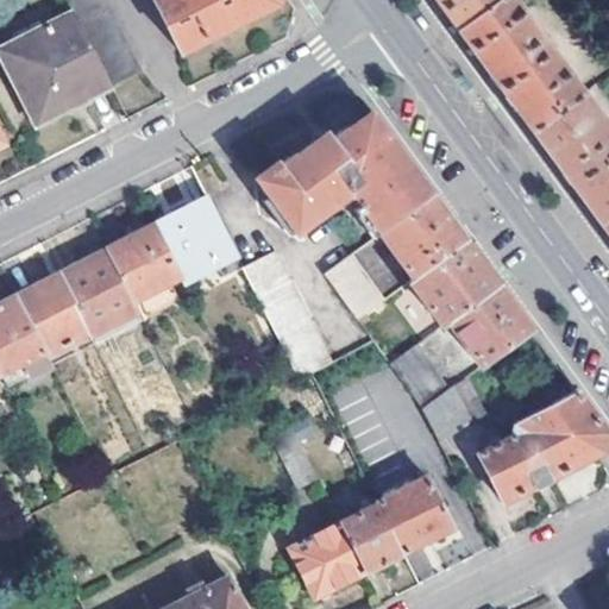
[(112,89),(143,71),(106,0),(67,0),(73,10),(111,86),(112,89)]
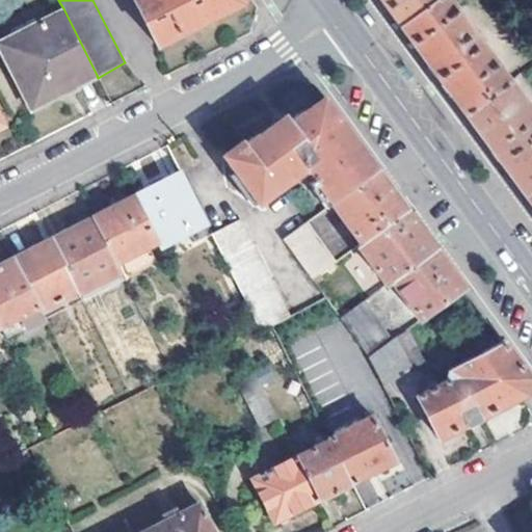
[(132,0),(156,46),(240,5),(240,0),(132,0)]
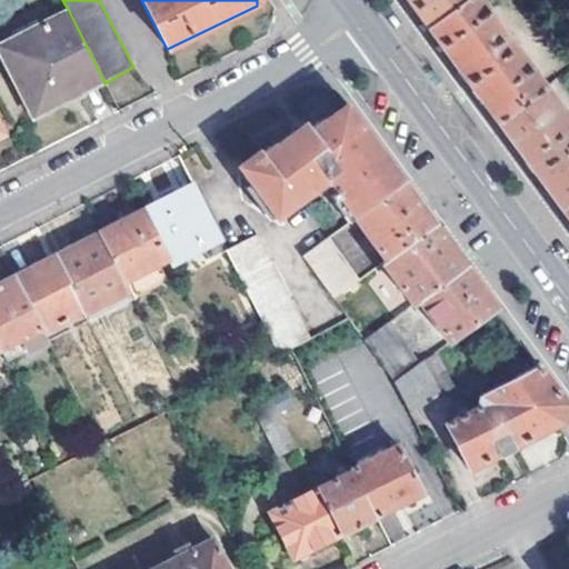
[(406,0),(428,30),(468,0),(406,0)]
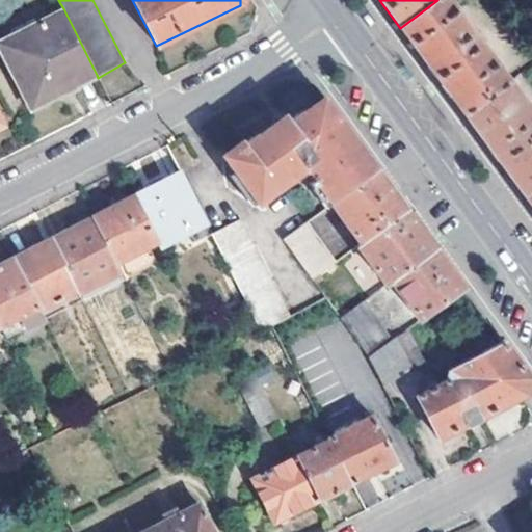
[(450,0),(437,0),(400,28),(430,70),(464,115),(510,82),(450,0)]
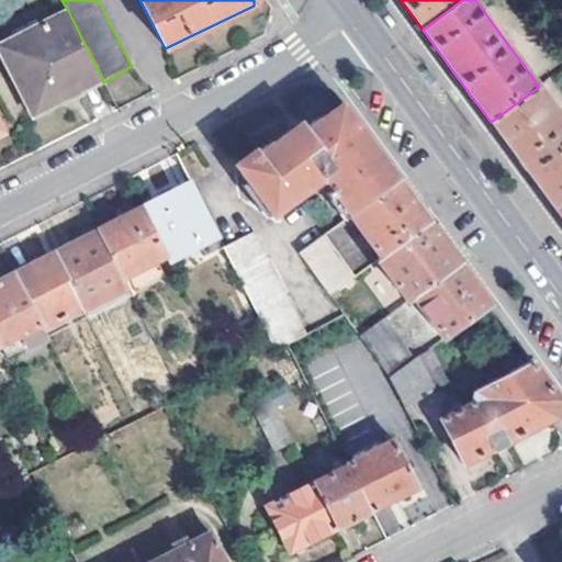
[(67,9),(20,34),(26,47),(7,58),(31,109),(74,87),(76,92),(102,79),(67,9)]
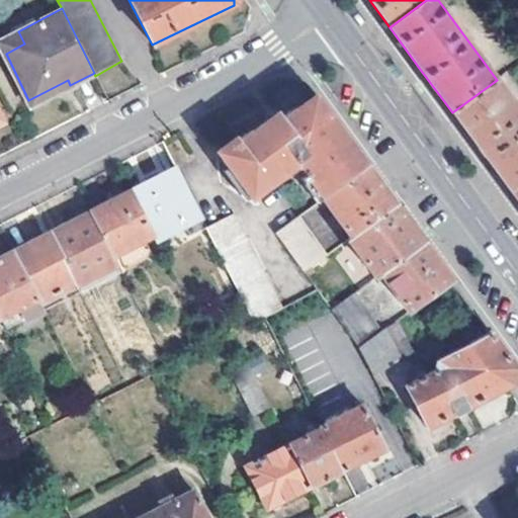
[(1,41),(6,54),(24,44),(18,31),(1,41)]
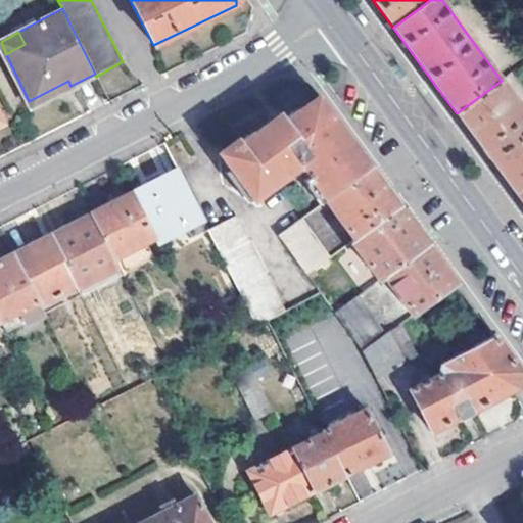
[(31,106),(70,86),(68,81),(29,101),(31,106)]
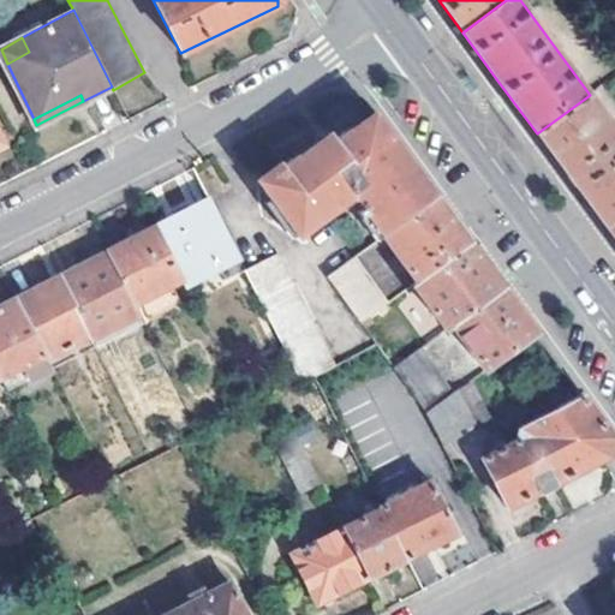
[(614,130),(590,95),(537,133),(571,180),(607,228),(614,222),(614,130)]
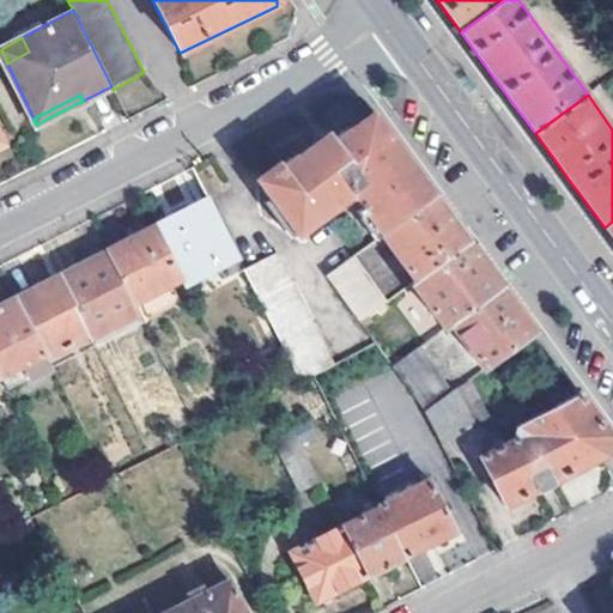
[(297,234),(352,194),(382,234),(434,196),(374,115),(353,128),(350,126),(332,138),(328,133),(320,139),(299,153),(298,151),(281,164),(278,162),(255,178),(297,234)]
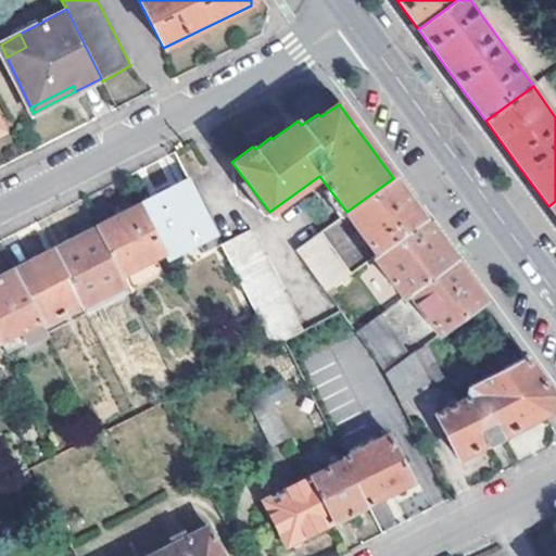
[(393,178),(346,212),(378,255),(424,220),(414,207),(393,178)]
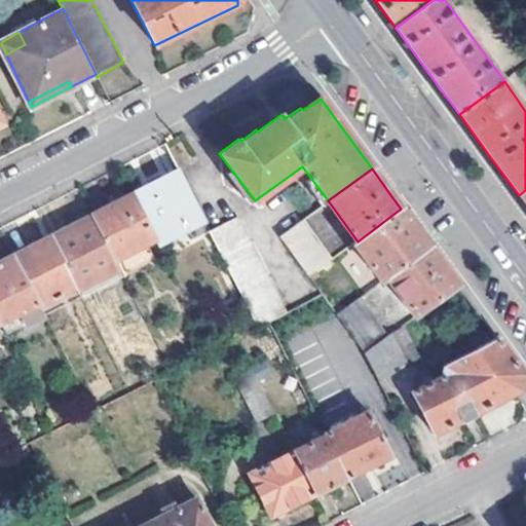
[(155,237),(156,239),(202,219),(180,172),(134,195),(155,237)]
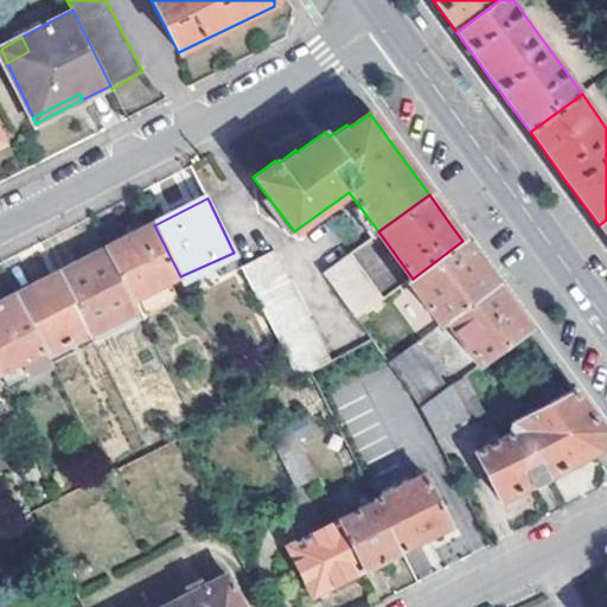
[(154,225),(107,250),(131,298),(179,274),(154,225)]
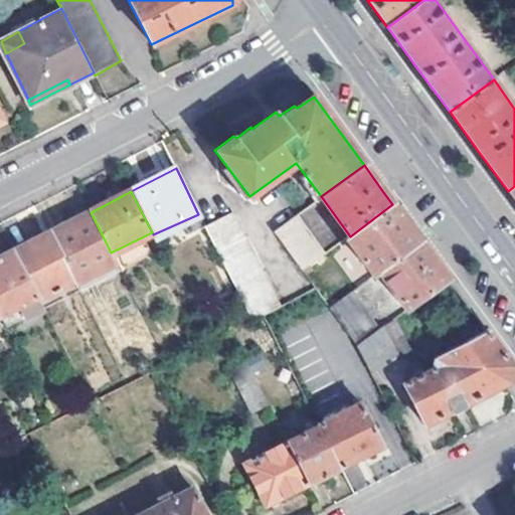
[(346,238),(374,276),(378,273),(420,242),(398,213),(392,204),(350,236),(346,238)]
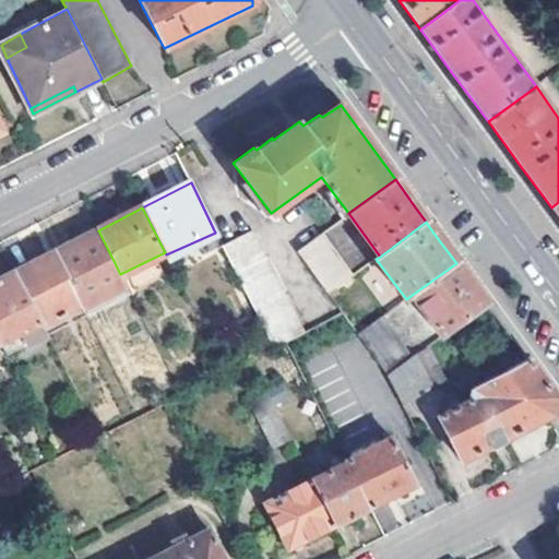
[(81,305),(82,307),(126,285),(120,274),(98,230),(54,252),(81,305)]
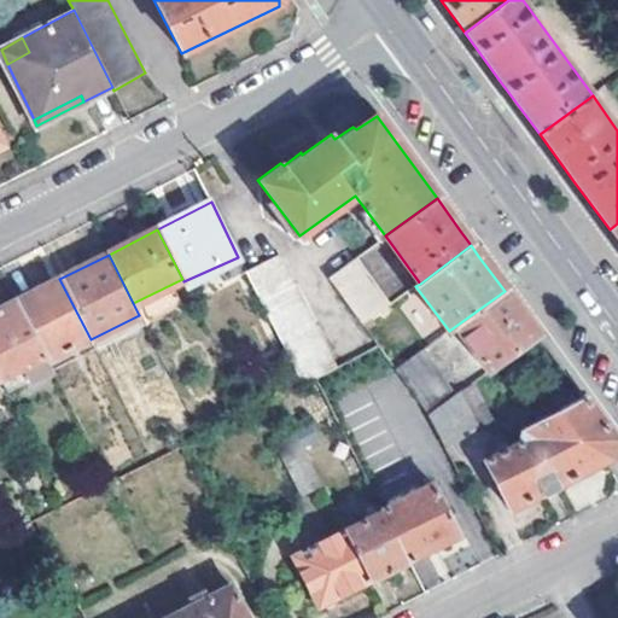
[(245,272),(301,385),(337,367),(278,255),(245,272)]
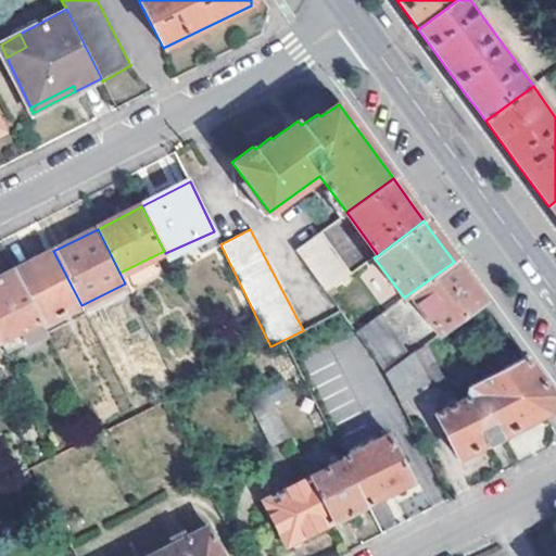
[(298,249),(328,291),(350,274),(320,232),(298,249)]
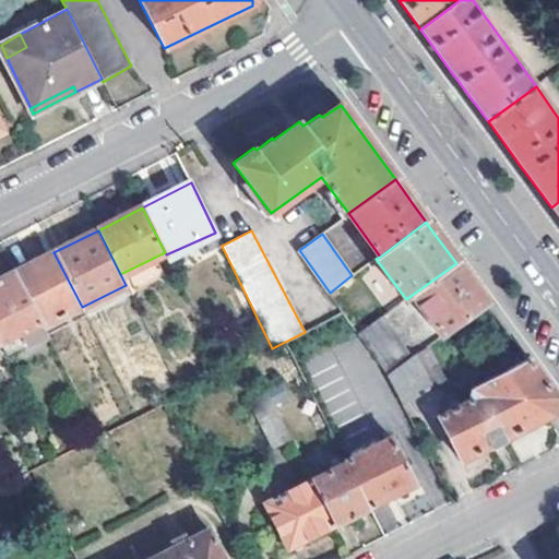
[(15,272),(42,324),(81,305),(54,252),(15,272)]
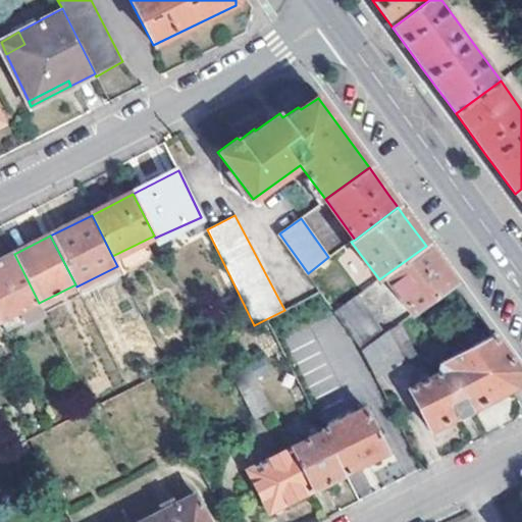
[(383,276),(412,314),(454,282),(446,272),(426,246),(383,276)]
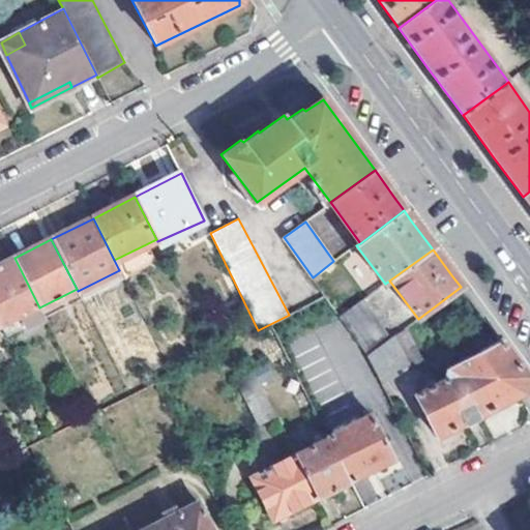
[(0,325),(20,316),(28,333),(48,324),(39,307),(15,258),(0,265),(0,325)]
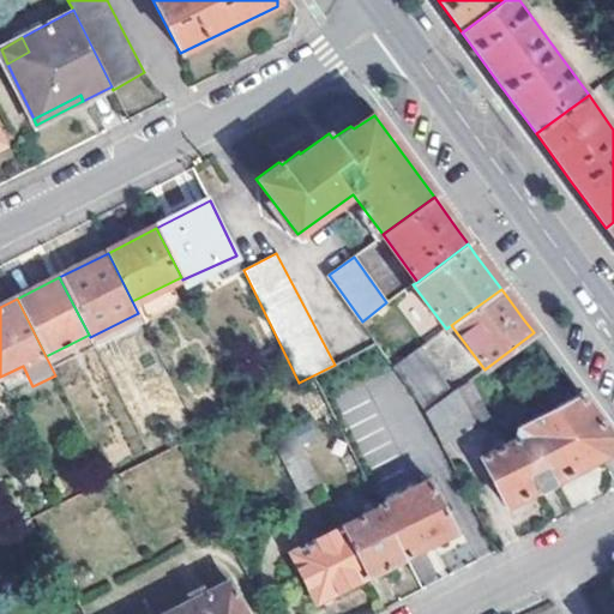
[(452,393),(419,347),(393,366),(427,413),(452,393)]
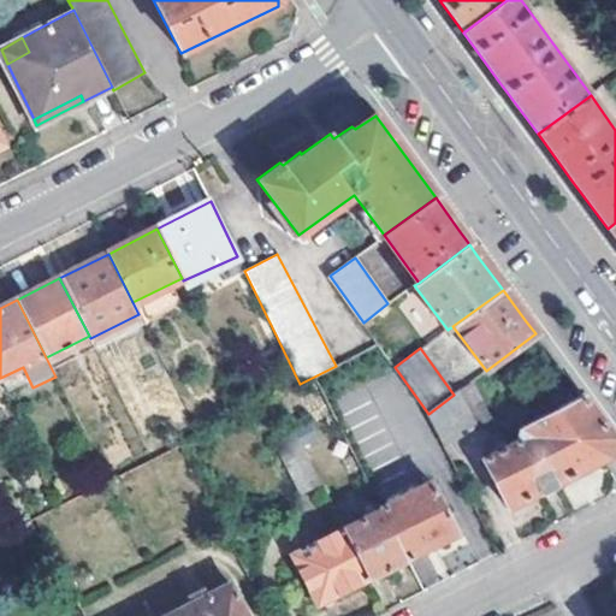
[(23,367),(0,378),(0,381),(9,400),(33,388),(23,367)]
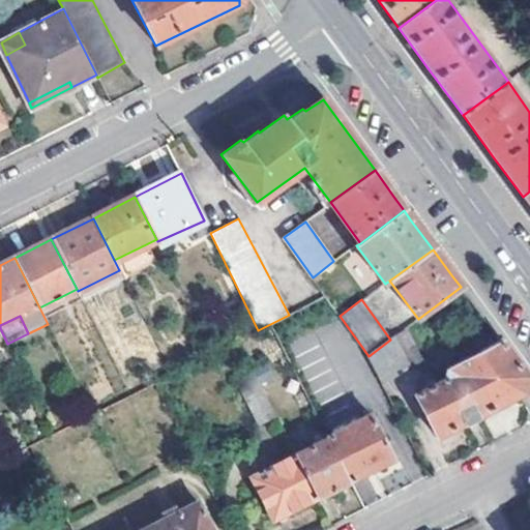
[(369,356),(379,378),(406,360),(394,336),(390,340),(369,356)]
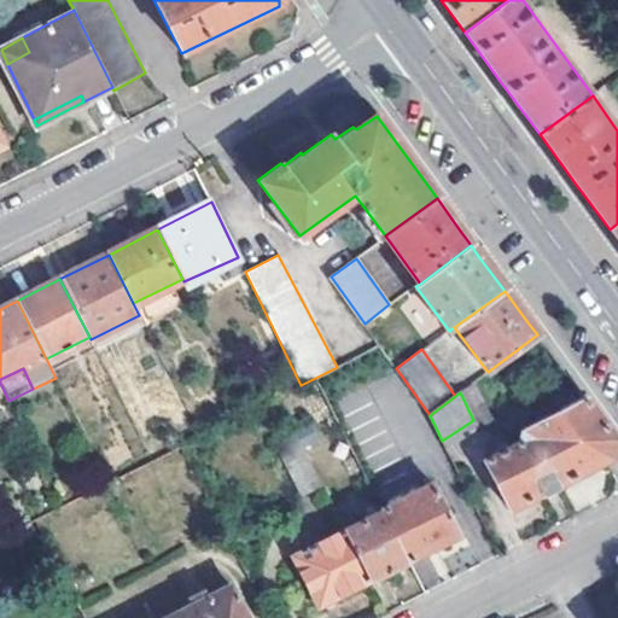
[(485,460),(511,507),(606,460),(608,448),(611,435),(586,400),(570,407),(525,427),(519,443),(485,460)]
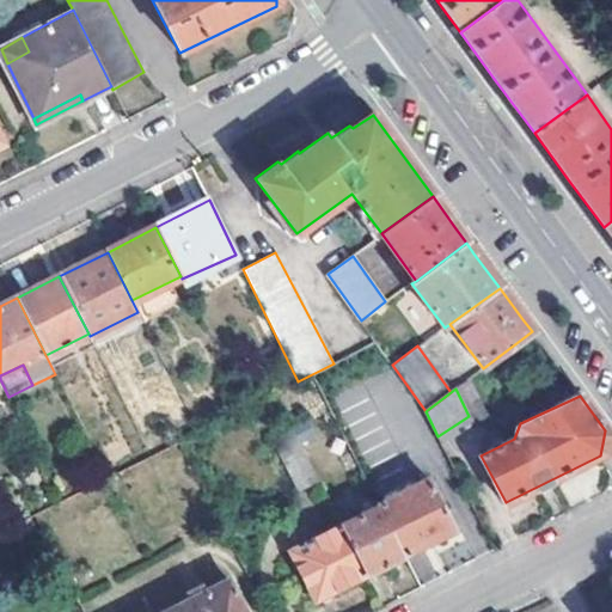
[(271,433),(300,488),(318,479),(291,423),(271,433)]
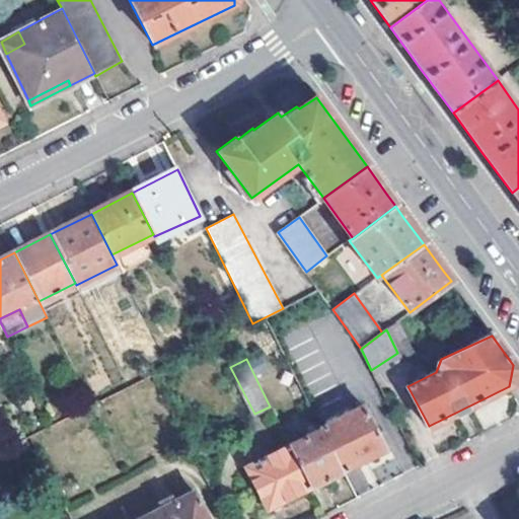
[(365,459),(384,450),(362,408),(322,428),(345,469),(365,459)]
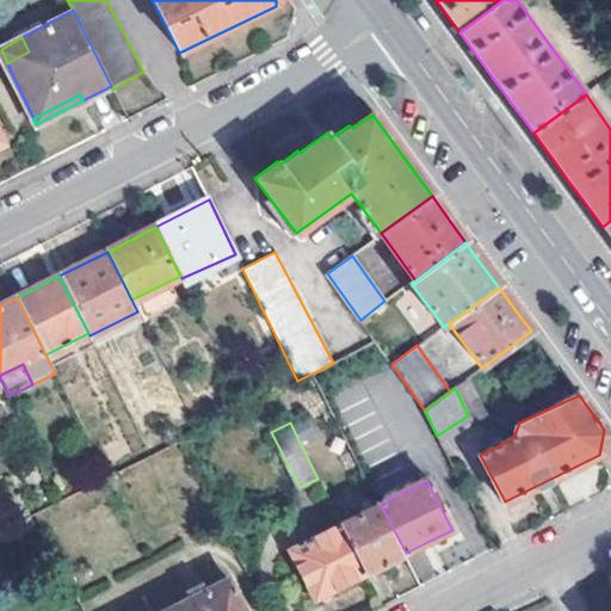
[(406,553),(380,504),(341,524),(368,573),(406,553)]
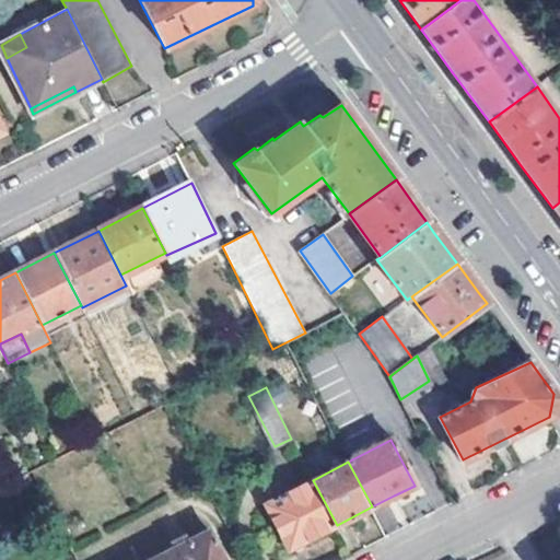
[(266,503),(290,548),(337,525),(313,480),(266,503)]
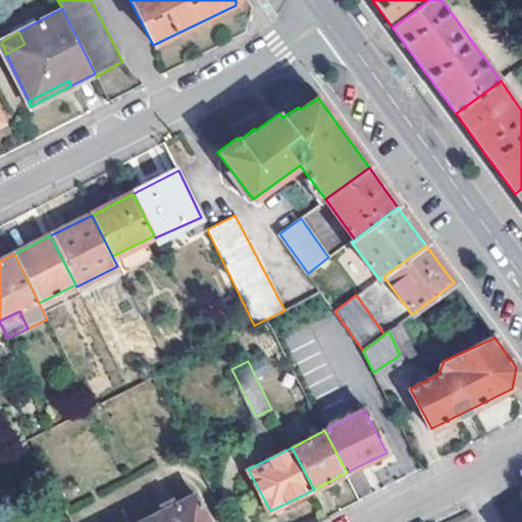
[(209,521),(196,494),(149,519),(149,521),(209,521)]
